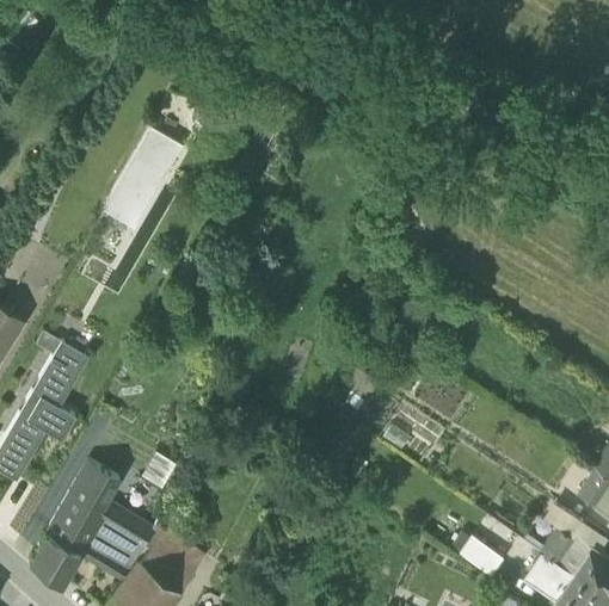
[(135,230),(184,146),(152,127),(103,211),(135,230)]
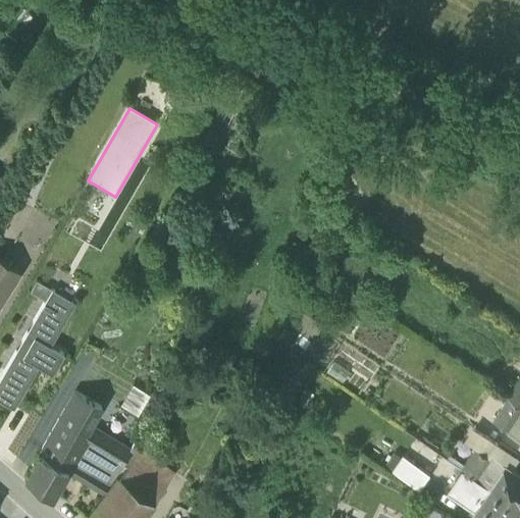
[(0,310),(22,274),(0,260),(0,310)]
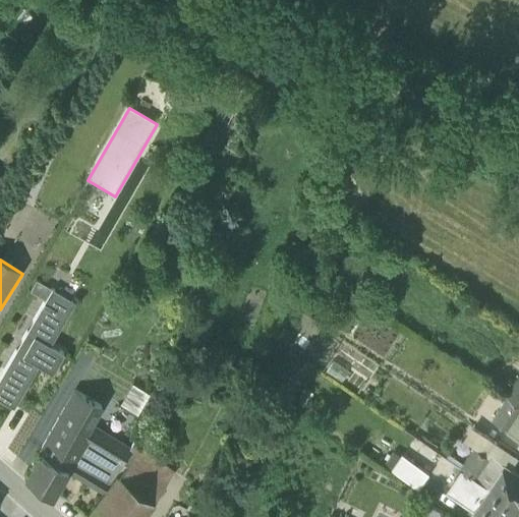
[(51,347),(75,305),(53,292),(0,383),(0,401),(14,410),(15,410),(40,367),(53,376),(53,375),(65,355),(51,347)]
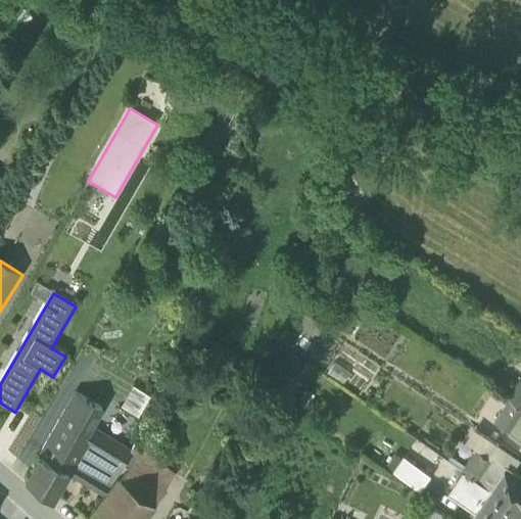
[(498,392),(509,400),(520,408),(520,383),(519,385),(507,378),(498,392)]
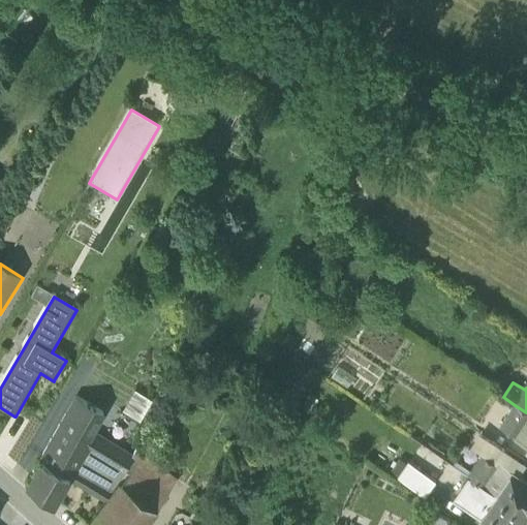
[(135,393),(123,413),(141,424),(153,403),(135,393)]
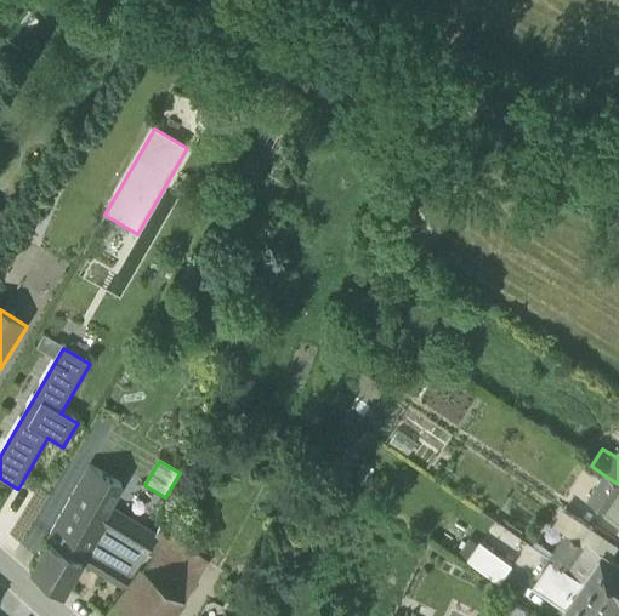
[(140,568),(158,536),(113,508),(125,486),(90,467),(32,571),(61,595),(81,566),(123,592),(140,568)]
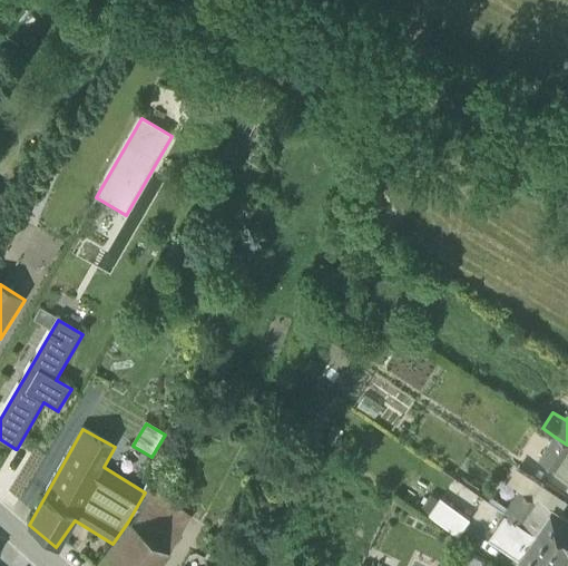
[(567,445),(555,437),(540,461),(556,471),(554,475),(567,482),(567,445)]
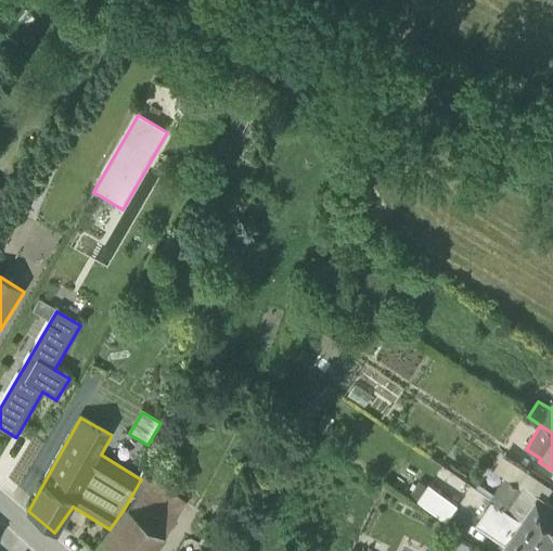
[(506,459),(498,473),(506,478),(492,500),(552,542),(552,504),(539,495),(538,496),(524,486),(530,474),(506,459)]
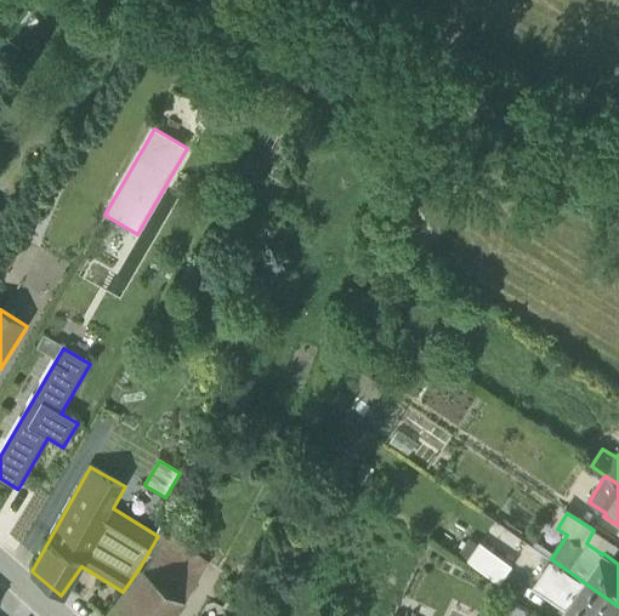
[(186,602),(210,565),(206,563),(162,530),(158,536),(140,568),(123,592),(107,615),(176,615),(187,603),(186,602)]
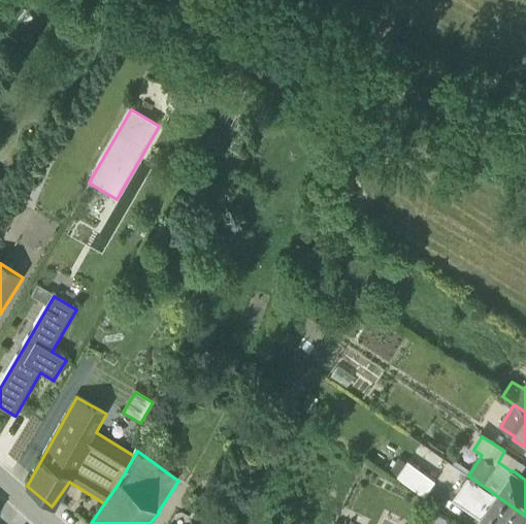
[(436,483),(408,463),(397,480),(425,499),(436,483)]
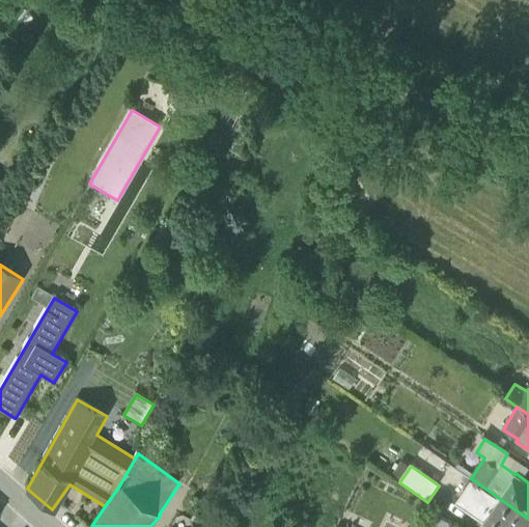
[(471,478),(456,500),(470,509),(469,512),(483,522),(482,524),(485,526),(528,526),(528,519),(471,478)]
